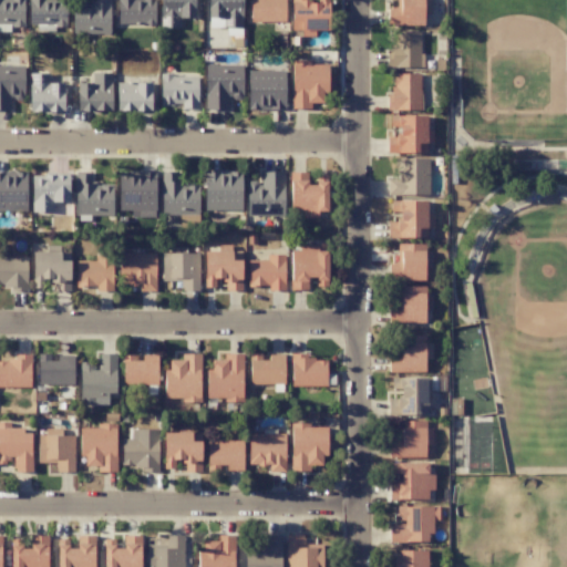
[(398,0),(398,8),(389,8),(389,24),(423,26),(423,0),(398,0)]
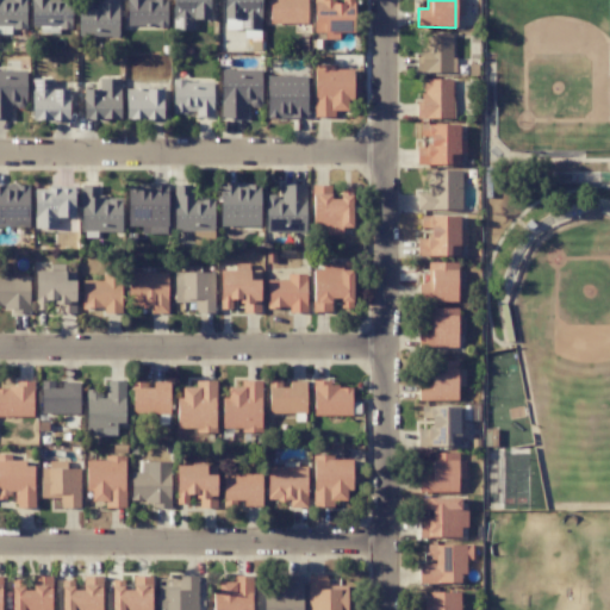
[(453,70),(452,32),(421,33),(422,72),(453,70)]
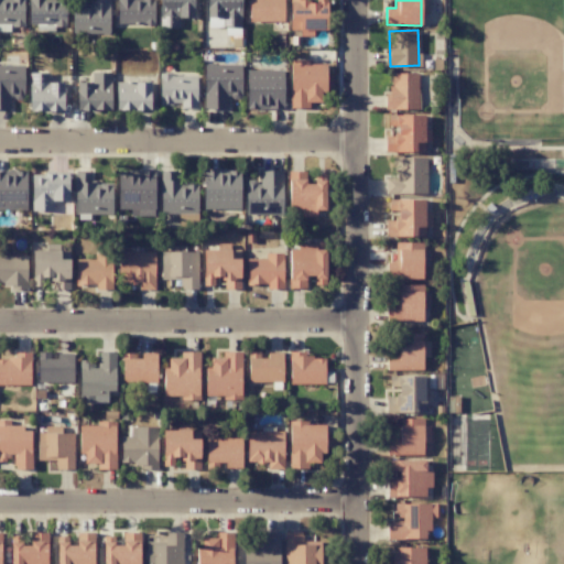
[(204,108),(227,109),(227,96),(240,96),(241,65),(205,64),(204,108)]
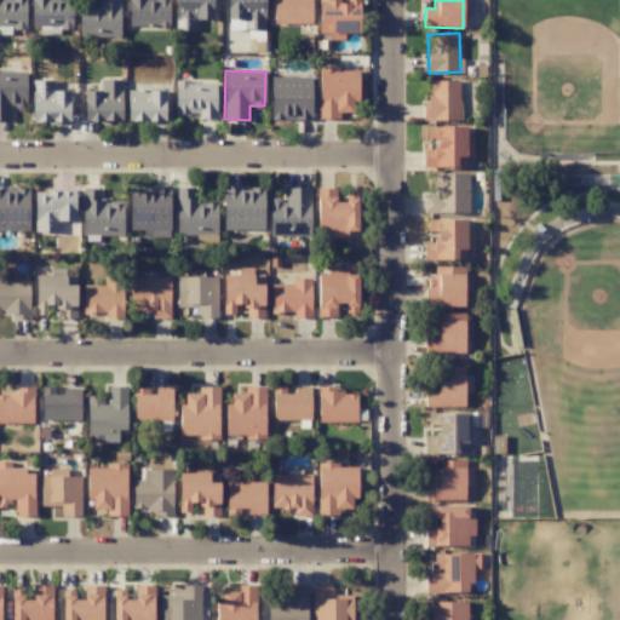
[(356,109),(357,70),(331,70),(331,78),(332,84),(339,82),(340,86),(328,86),(328,91),(329,91),(331,95),(321,118),(329,115),(334,115),(356,109)]
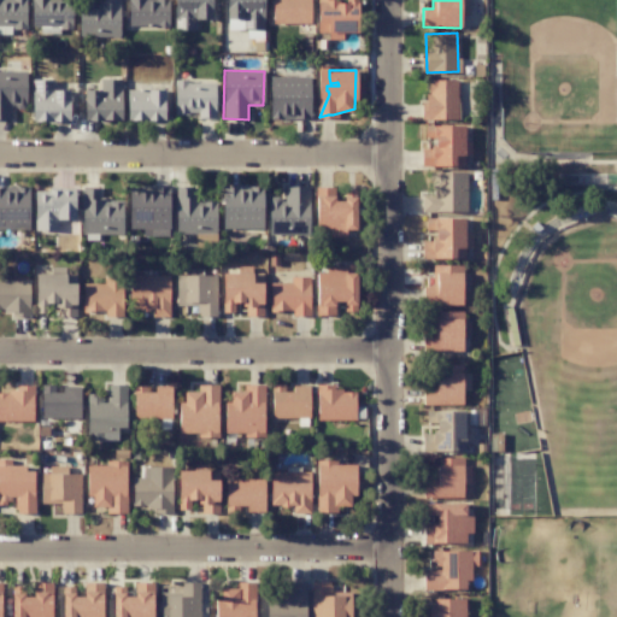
[(213,117),(212,100),(203,100),(203,94),(215,94),(213,86),(206,86),(206,89),(195,89),(197,118),(213,117)]
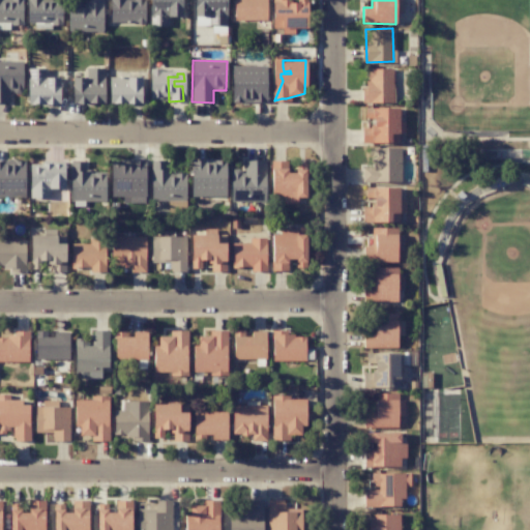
[(399,143),(399,133),(404,133),(404,121),(398,121),(398,109),(380,109),(380,129),(370,129),(370,136),(362,136),(362,143),(399,143)]
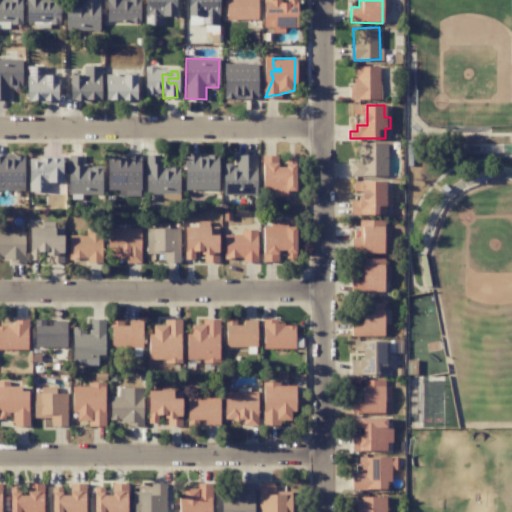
[(387,175),(387,143),(358,143),(358,162),(350,162),(350,176),(387,175)]
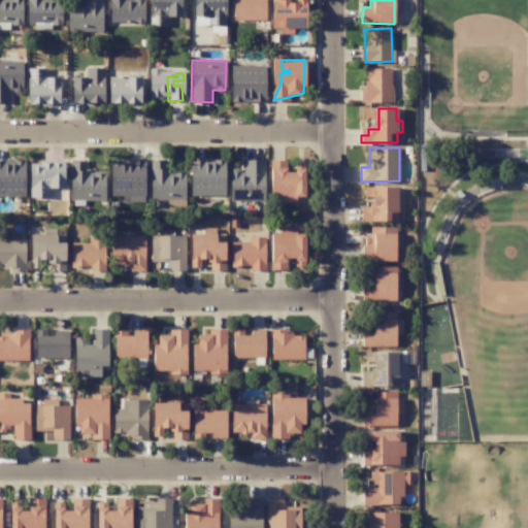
[(294,196),(304,196),(304,185),(291,185),(291,202),(295,202),(294,196)]
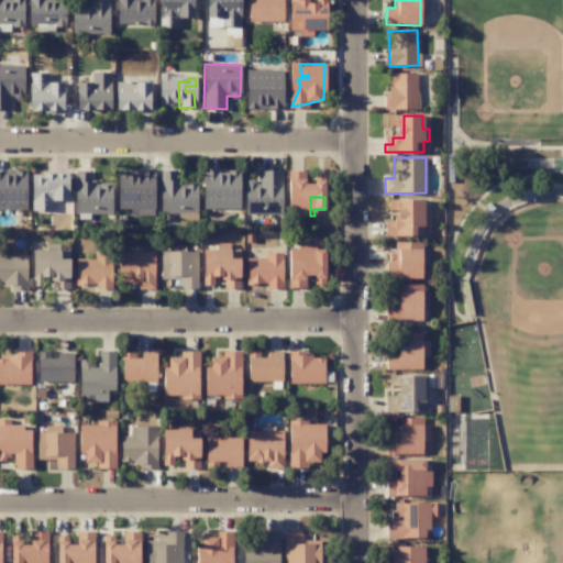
[(410,222),(410,220),(385,220),(385,235),(423,235),(423,222),(410,222)]
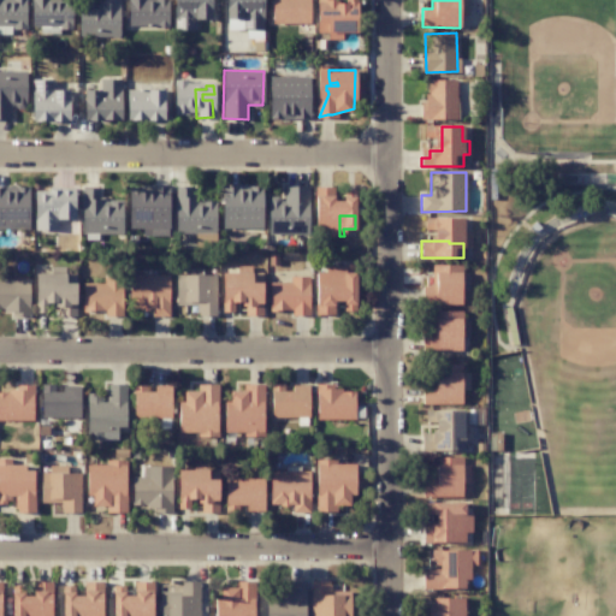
[(315,273),(317,315),(335,314),(333,301),(344,301),(344,311),(355,311),(355,273),(343,273),(343,266),(326,266),(326,273),(315,273)]
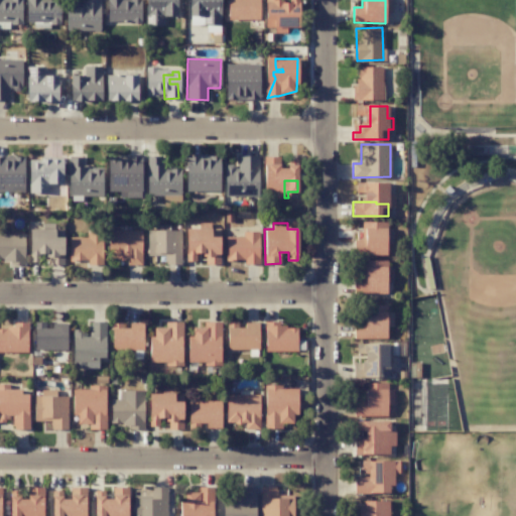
[(127,265),(141,265),(141,230),(110,230),(109,258),(127,259),(127,265)]
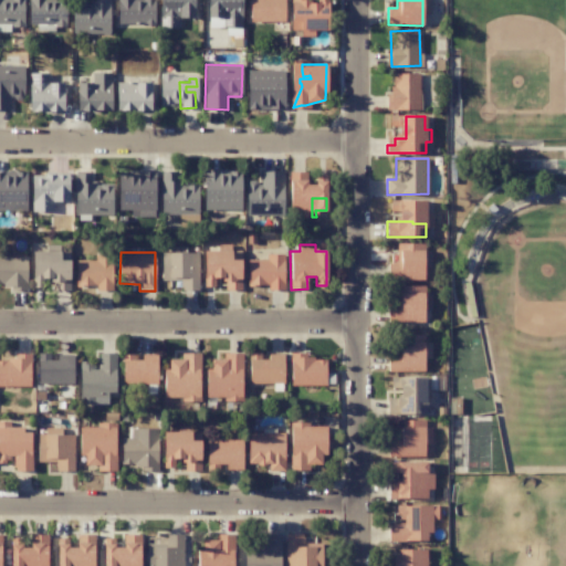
[(97,285),(97,291),(112,291),(111,254),(94,255),(94,260),(75,260),(76,285),(97,285)]
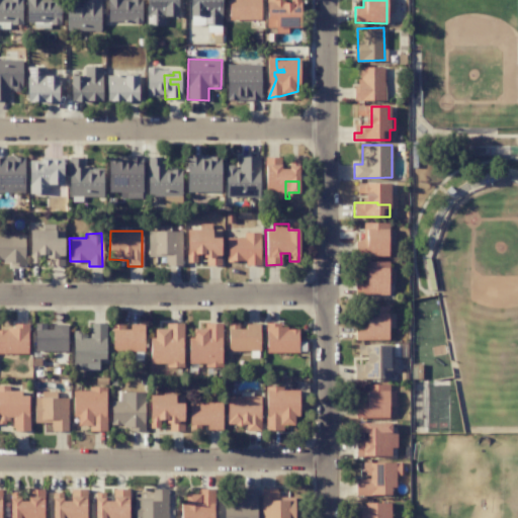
[(258,263),(259,233),(245,233),(244,263),(258,263)]
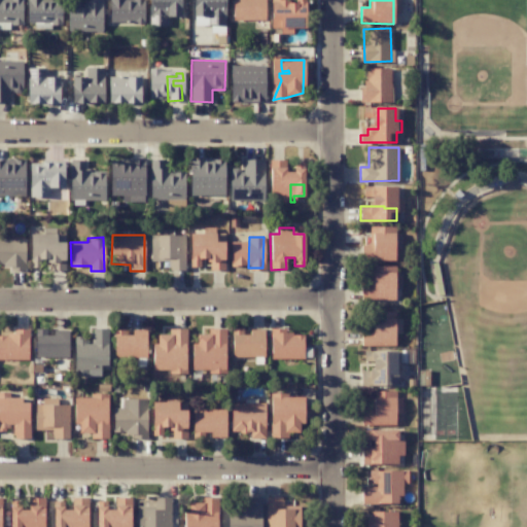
[(0,240),(0,267),(25,268),(25,241),(0,240)]
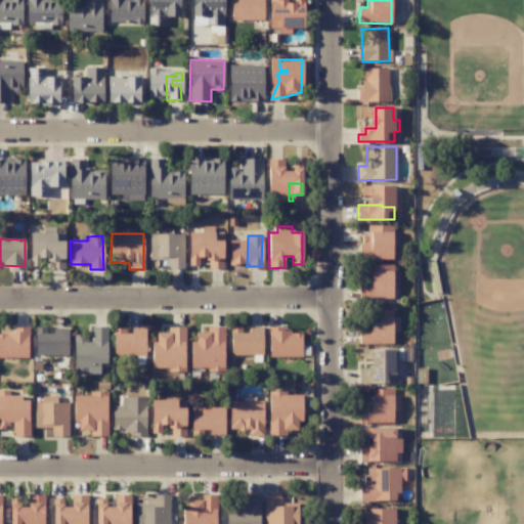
[(280,356),(301,356),(302,334),(285,334),(285,336),(281,336),(280,356)]
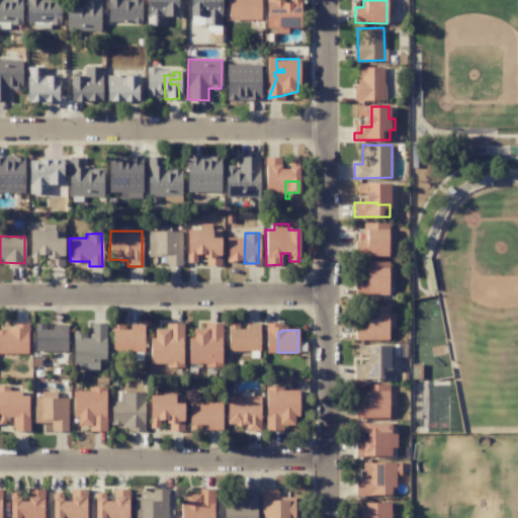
[(189,363),(203,363),(203,358),(217,358),(217,366),(221,366),(222,345),(217,345),(217,349),(189,349),(189,363)]
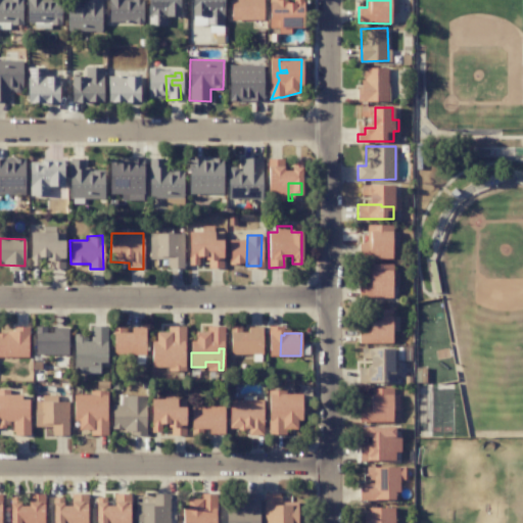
[(392,388),(369,388),(370,406),(359,406),(359,422),(392,421),(392,409),(398,409),(398,395),(392,395),(392,388)]
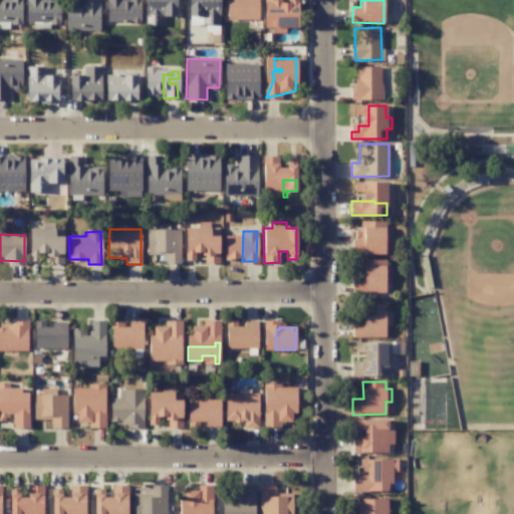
[(264,428),(280,427),(280,422),(292,422),(292,413),(296,413),(296,388),(280,388),(280,383),(264,383),(264,428)]
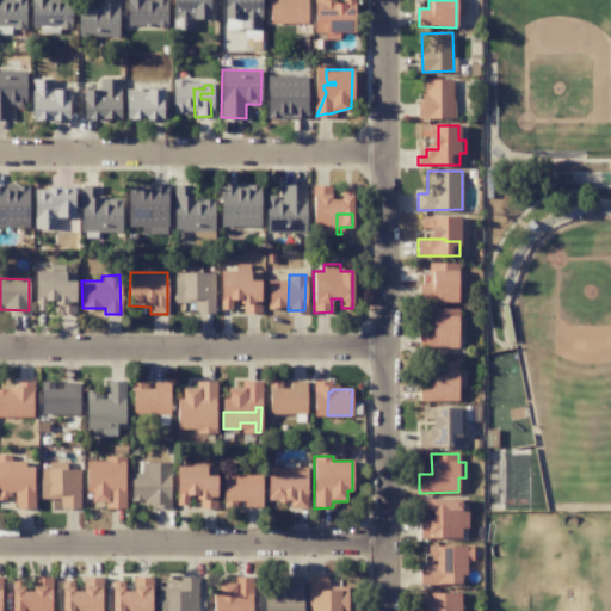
[(290,508),(306,508),(307,468),(269,468),(267,501),(290,501),(290,508)]
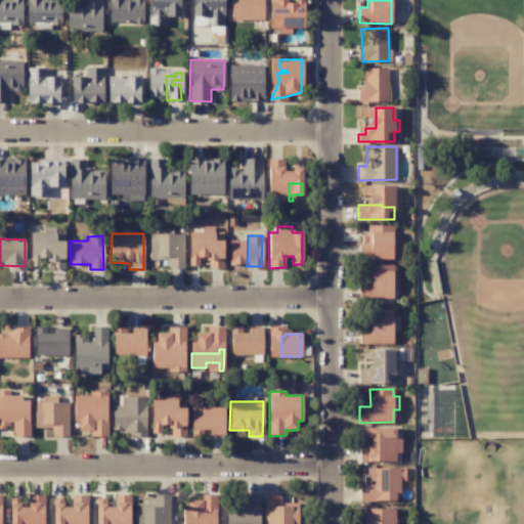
[(210,435),(225,434),(224,407),(191,408),(192,431),(210,430),(210,435)]
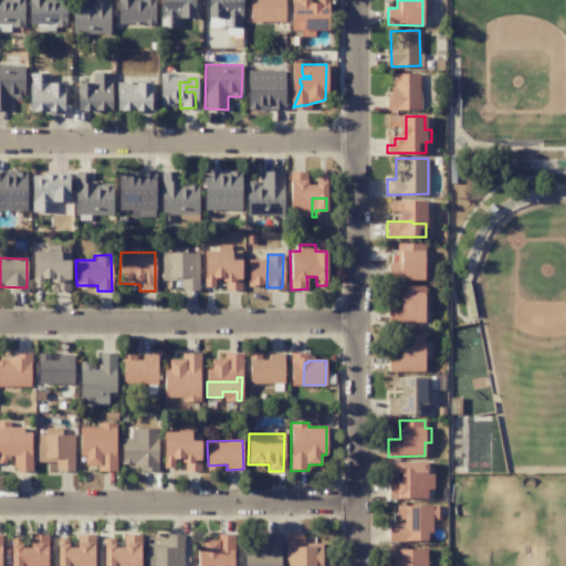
[(427,498),(427,489),(433,489),(432,471),(427,471),(427,461),(391,462),(391,473),(401,473),(401,482),(388,482),(388,499),(427,498)]
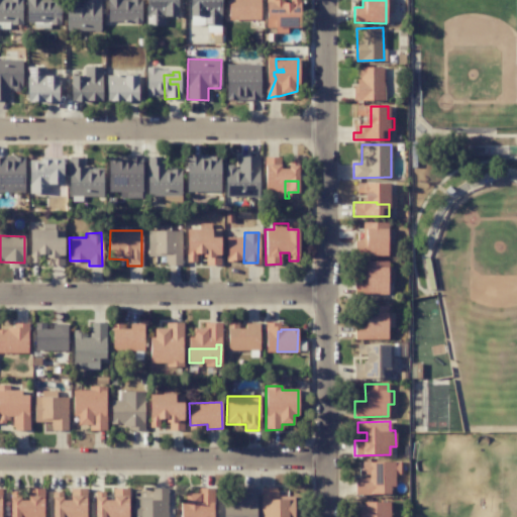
[(400,461),(365,462),(365,479),(354,479),(354,495),(393,494),(393,475),(400,474),(400,461)]
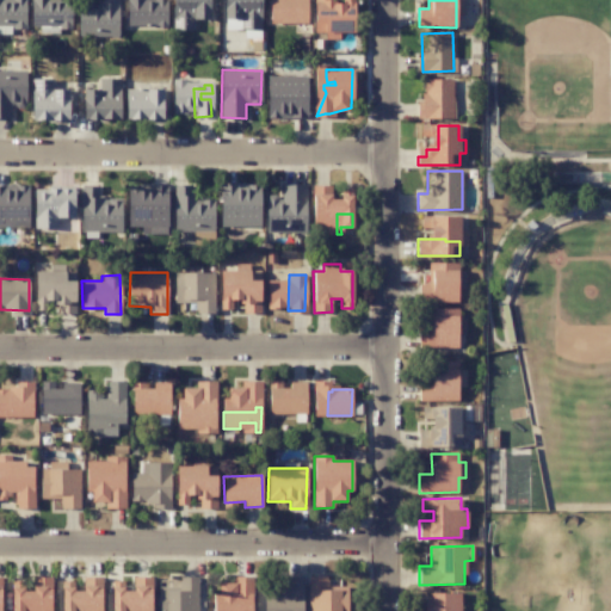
[(12,588),(11,610),(50,610),(51,578),(32,578),(32,588),(12,588)]
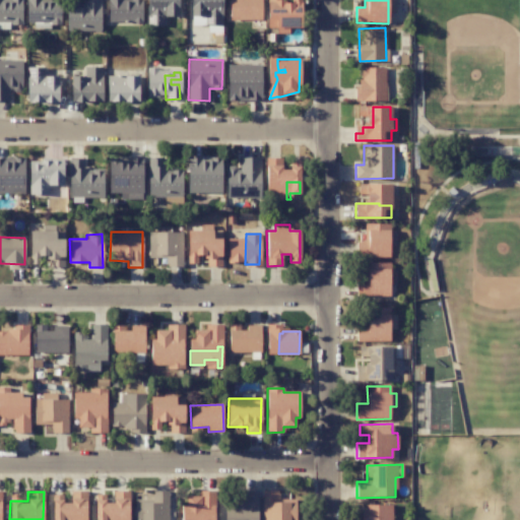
[(83,519),(85,499),(70,498),(70,502),(55,501),(54,519),(83,519)]
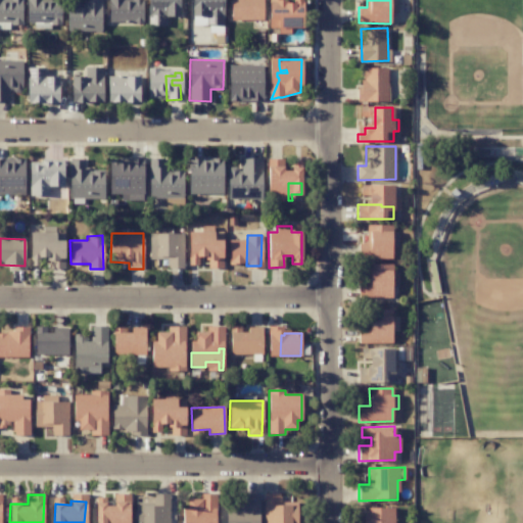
[(127,522),(129,502),(112,502),(112,510),(98,510),(97,522),(127,522)]
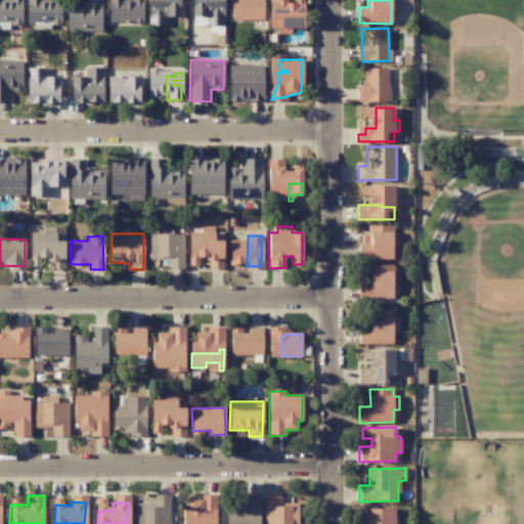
[(297,523),(298,504),(276,503),(276,504),(265,504),(264,523),(297,523)]
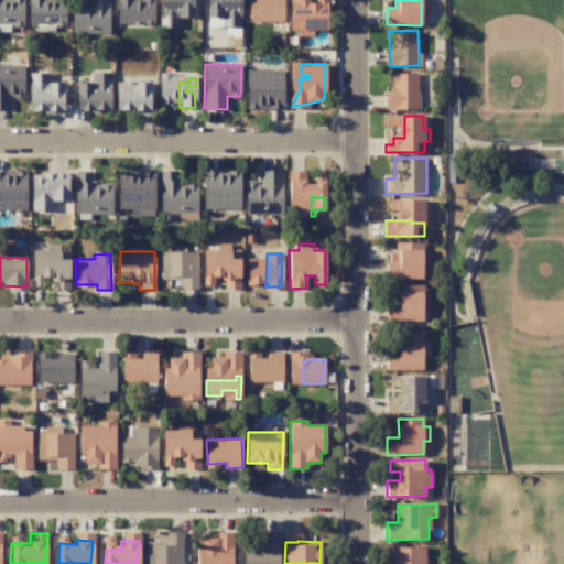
[(424,563),(424,548),(391,548),(390,563),(424,563)]
